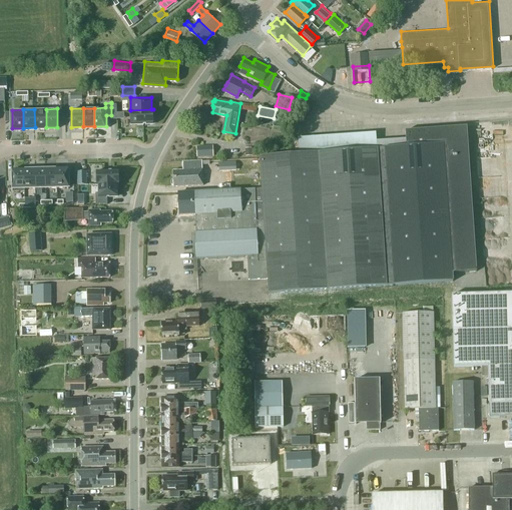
[(46,109),(34,109),(35,127),(46,127),(46,109)]
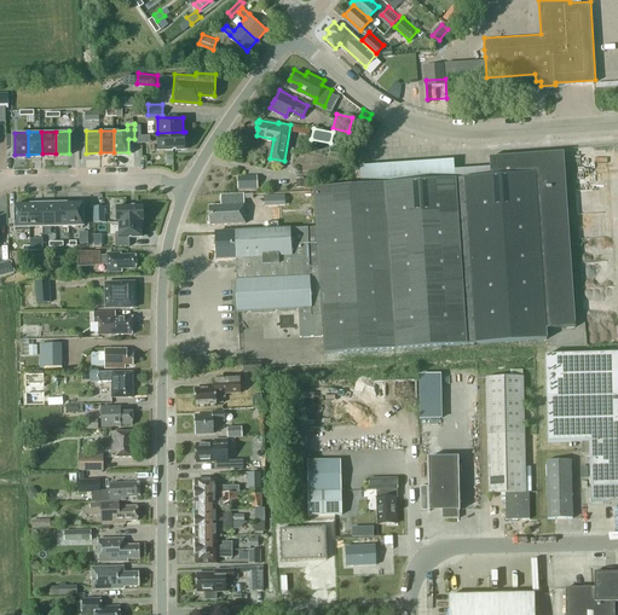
[(157,133),(160,133),(160,148),(185,146),(185,132),(157,133)]
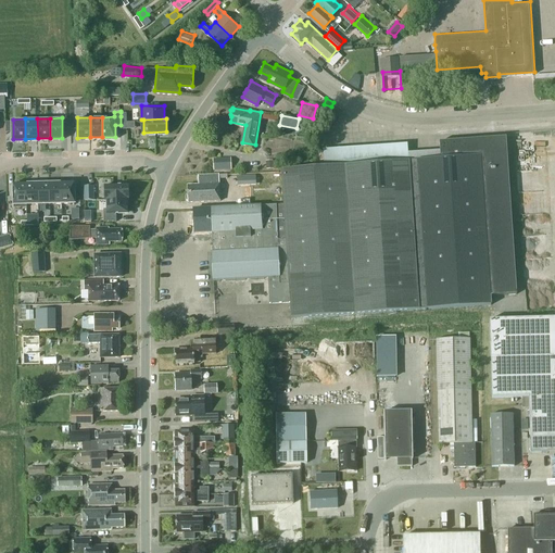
[(288,244),(267,247),(268,274),(270,300),(291,299),(292,315),(429,306),(493,302),(492,293),(517,291),(507,135),(440,139),(441,155),(284,166),(286,201),(288,244)]
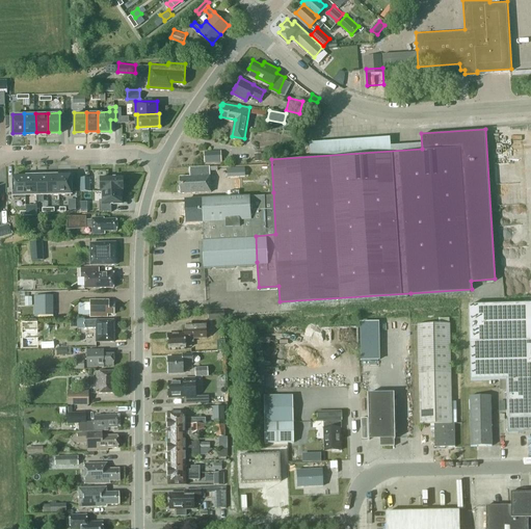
[(222,160),(222,149),(205,150),(206,161),(222,160)]
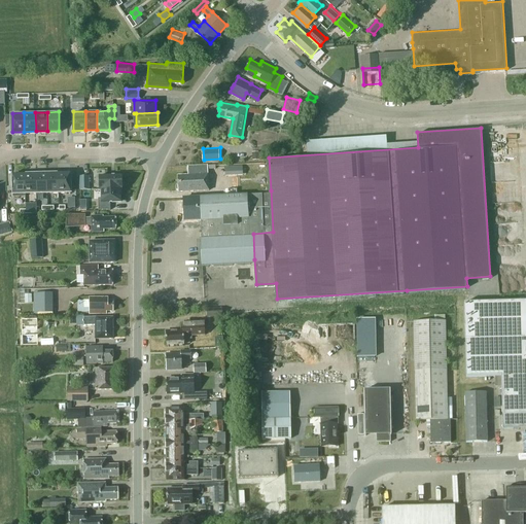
[(208,188),(208,163),(187,164),(188,173),(178,173),(178,182),(177,183),(177,186),(178,188),(178,190),(208,188)]
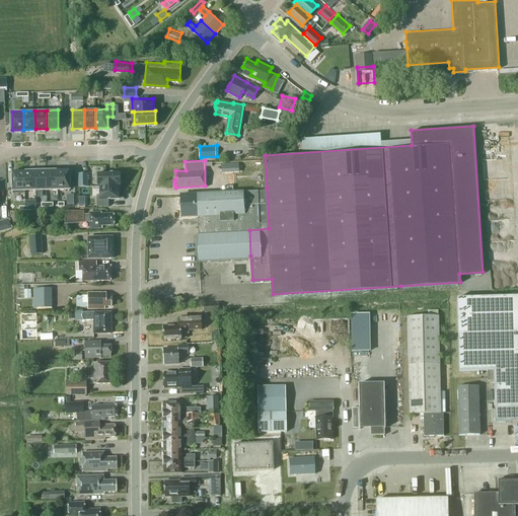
[(47,170),(37,171),(37,190),(48,190),(47,170)]
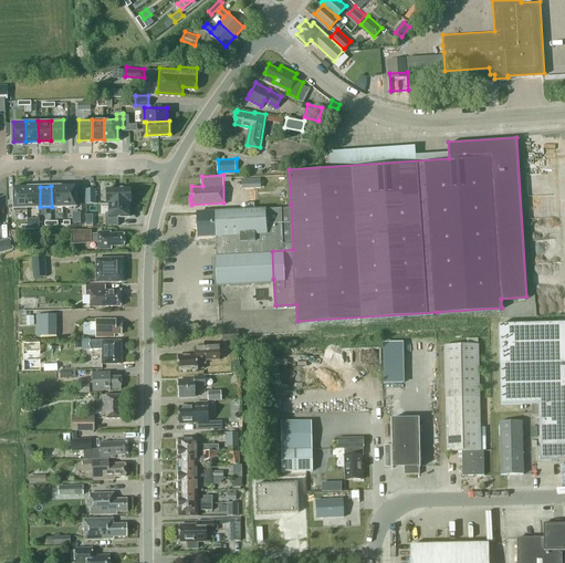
[(52,207),(64,206),(63,186),(51,186),(52,207)]
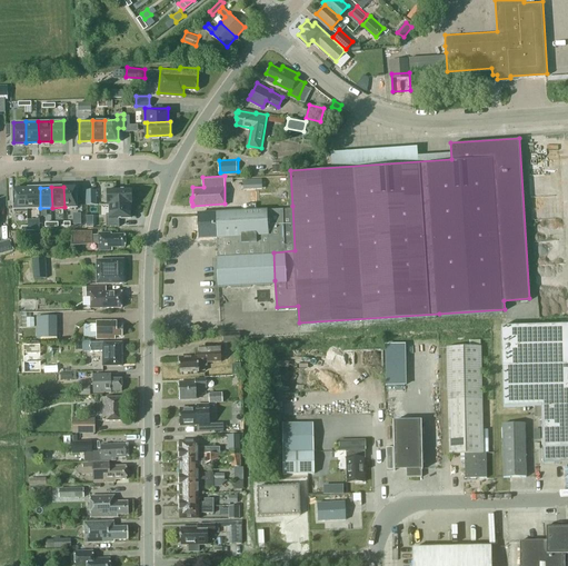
[(77,187),(63,187),(65,207),(78,207),(77,187)]
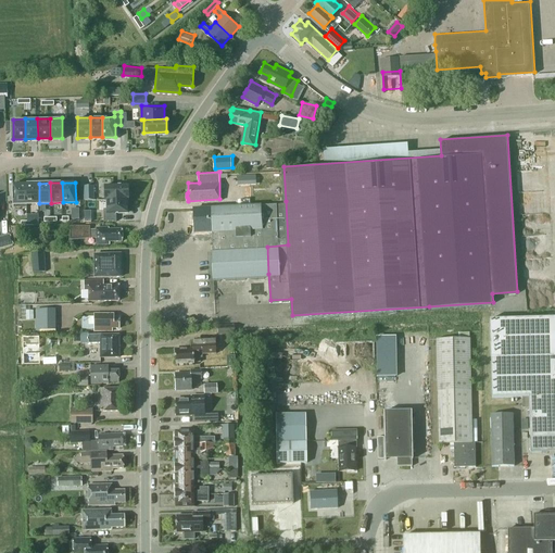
[(15,204),(27,203),(27,184),(14,185),(15,204)]
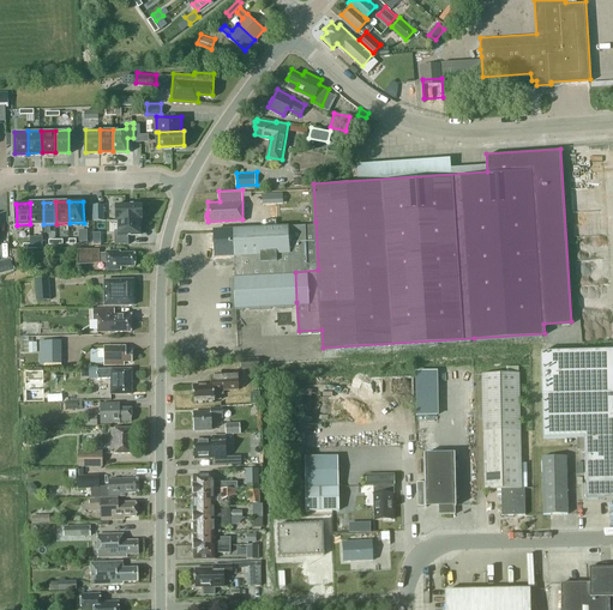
[(43,203),(30,203),(30,224),(43,224),(43,203)]
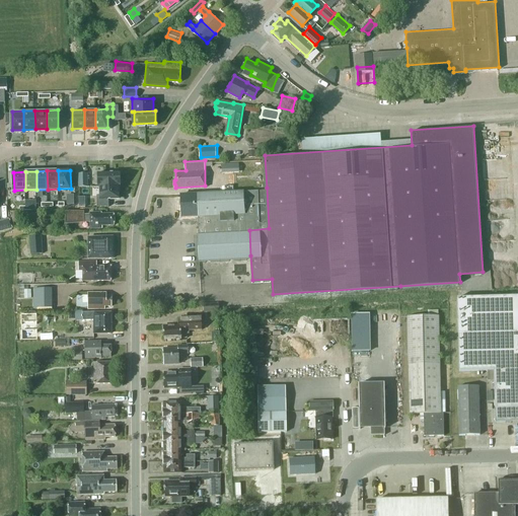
[(88,171),(79,171),(79,185),(88,185),(88,171)]
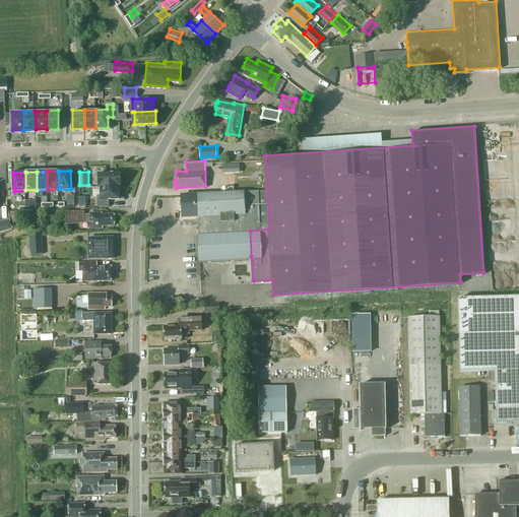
[(101,185),(120,185),(121,185),(120,173),(100,173),(100,185),(101,185)]
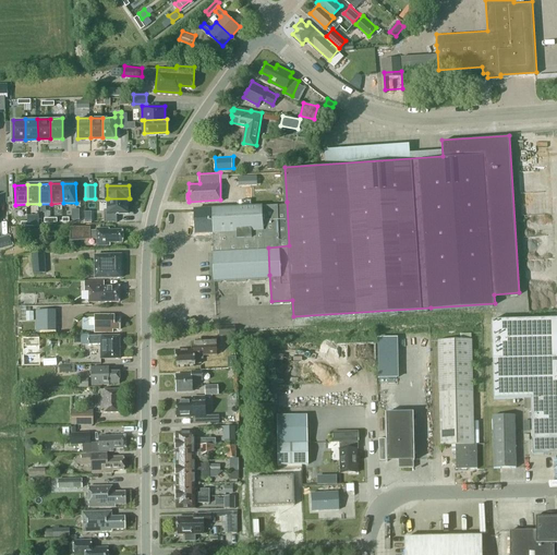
[(129,198),(108,198),(109,213),(129,212),(129,198)]
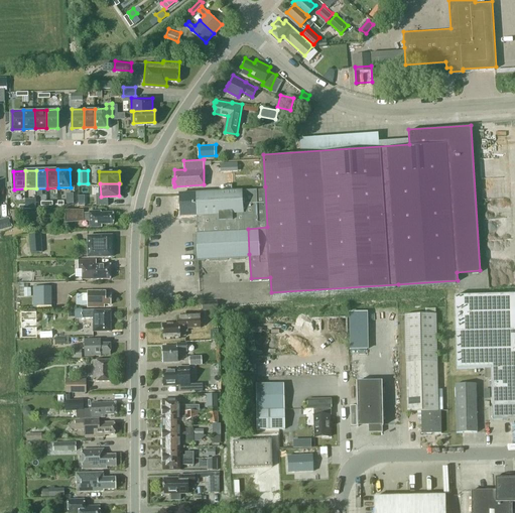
[(257,186),(179,191),(180,194),(181,214),(198,213),(199,232),(197,232),(199,258),(249,254),(248,229),(267,227),(265,186),(257,186)]
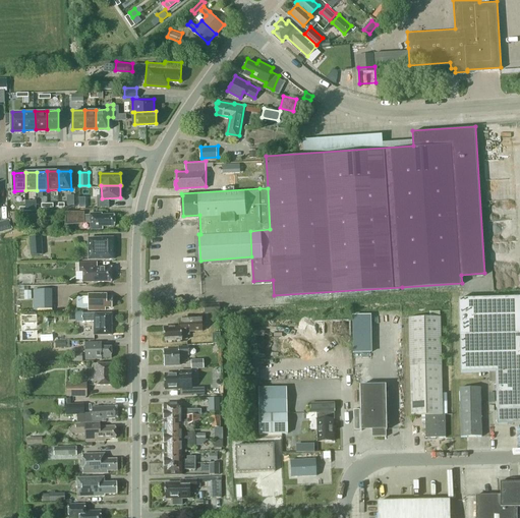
[(67,210),(66,224),(85,221),(91,221),(92,227),(104,226),(104,225),(115,224),(115,213),(102,213),(102,211),(91,211),(91,213),(85,213),(84,210),(71,210),(67,210)]
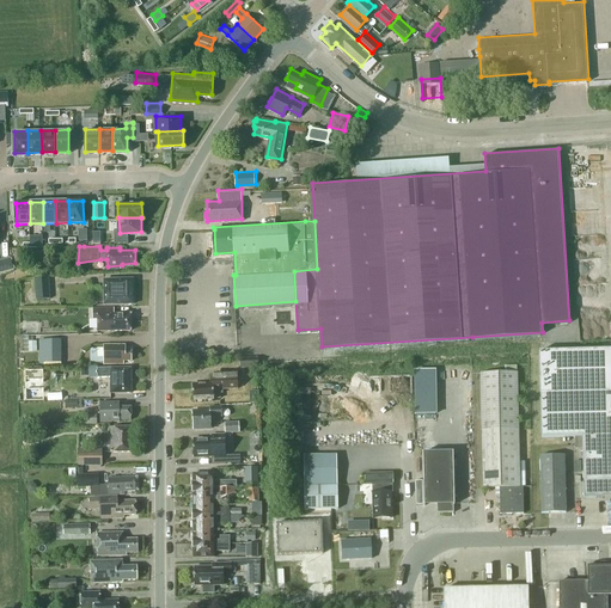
[(14,265),(12,256),(0,259),(0,264),(1,270),(14,265)]
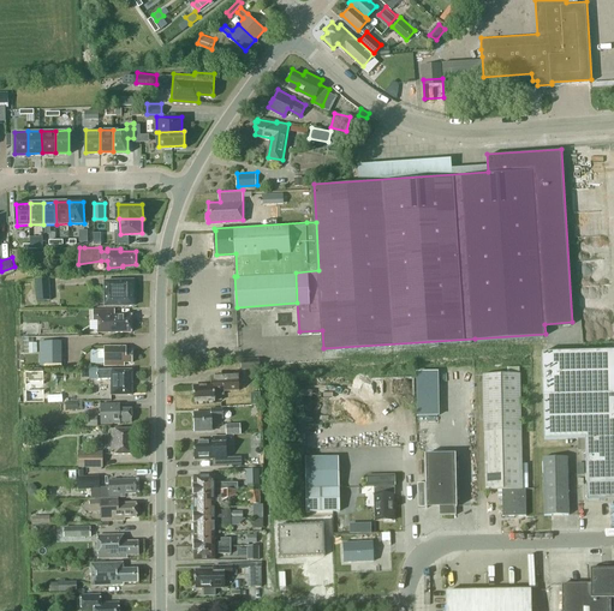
[(52,298),(51,275),(36,276),(37,299),(52,298)]
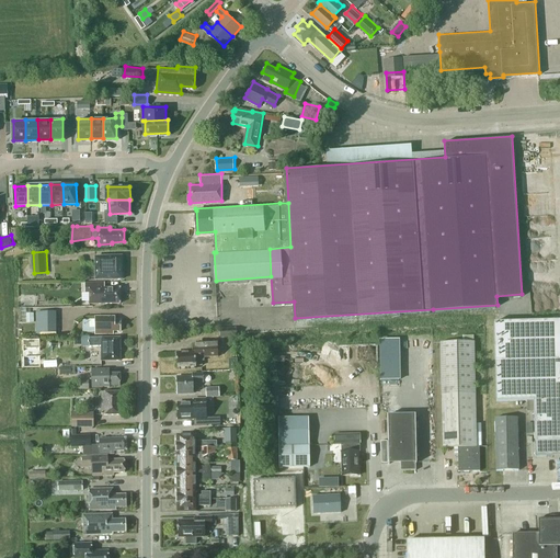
[(96,266),(96,277),(102,277),(122,276),(121,253),(95,253),(96,266)]
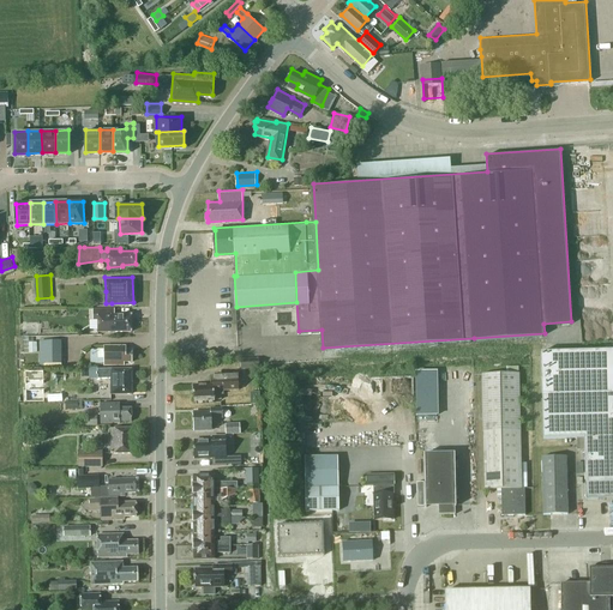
[(115,310),(114,305),(94,306),(94,315),(98,315),(100,328),(133,328),(132,310),(115,310)]
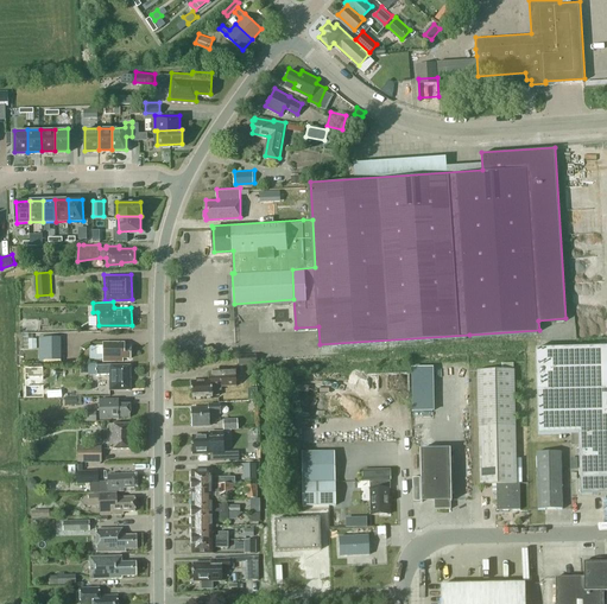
[(63,357),(62,335),(44,335),(45,358),(63,357)]
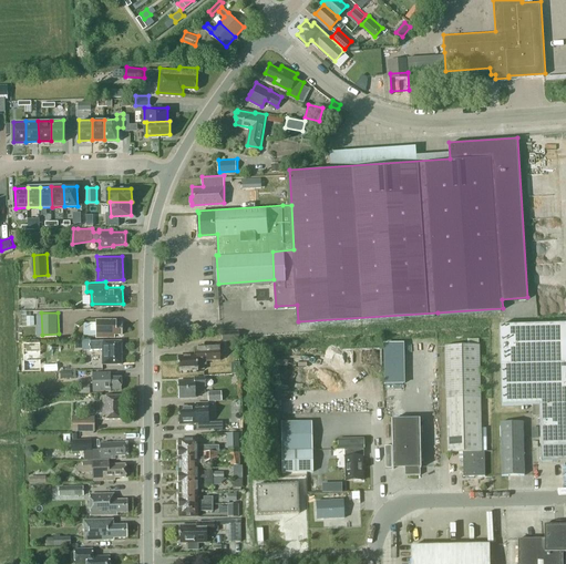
[(116,322),(116,318),(104,318),(96,318),(96,320),(84,320),(84,331),(98,331),(98,336),(104,336),(115,336),(115,332),(122,332),(122,322),(116,322)]
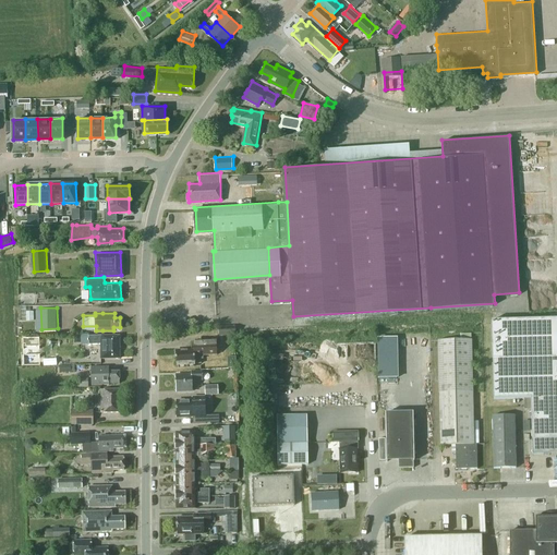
[(531,407),(532,453),(556,451),(556,315),(491,317),(493,397),(523,396),(524,407),(531,407)]
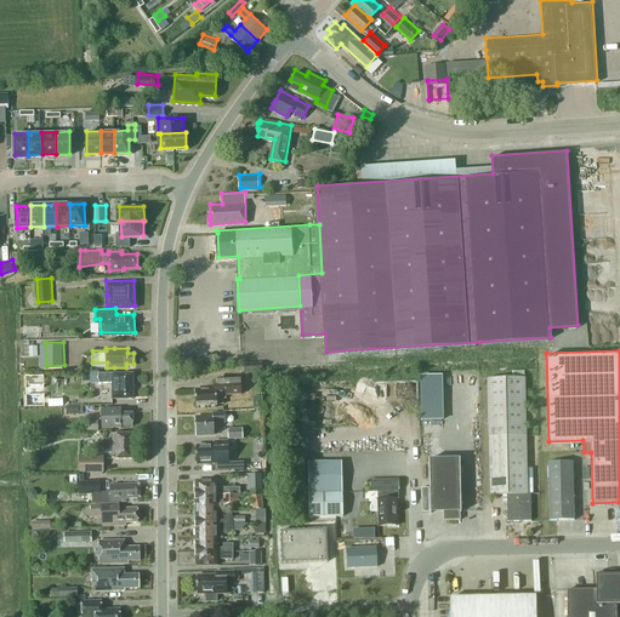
[(263,370),(263,360),(244,361),(245,371),(263,370)]
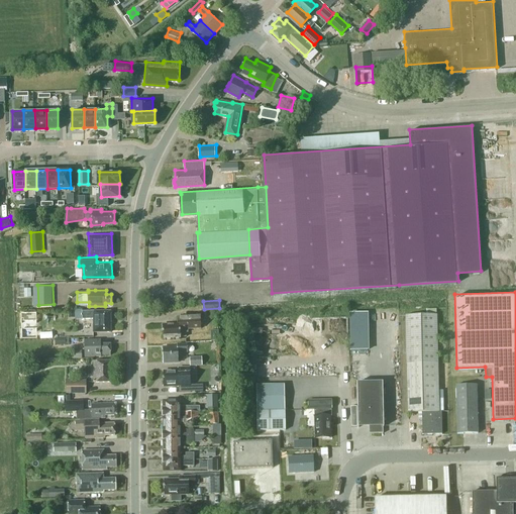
[(95,309),(95,308),(83,309),(83,317),(94,316),(94,329),(112,329),(112,309),(95,309)]
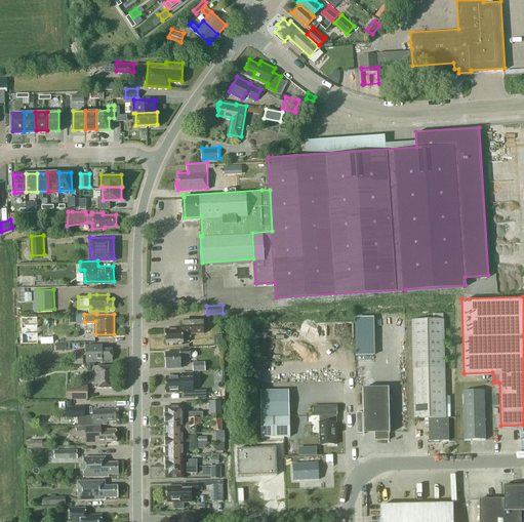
[(359,314),(359,351),(376,351),(376,314),(359,314)]
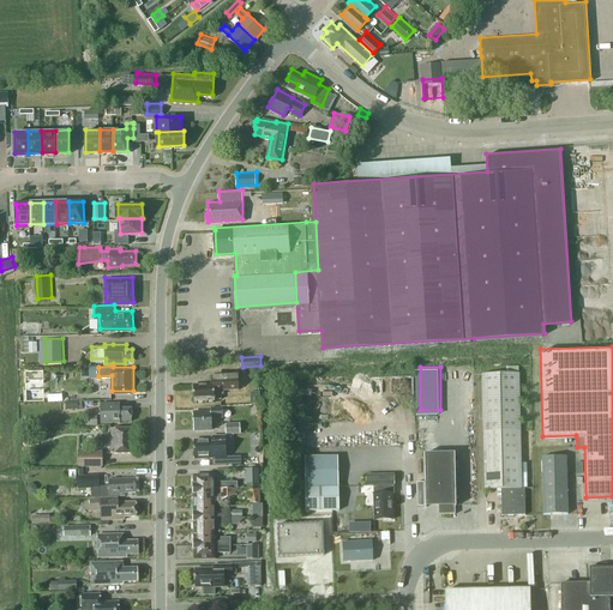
[(521,485),(517,370),(481,370),(484,487),(500,485),(502,512),(524,512),(524,485),(521,485)]
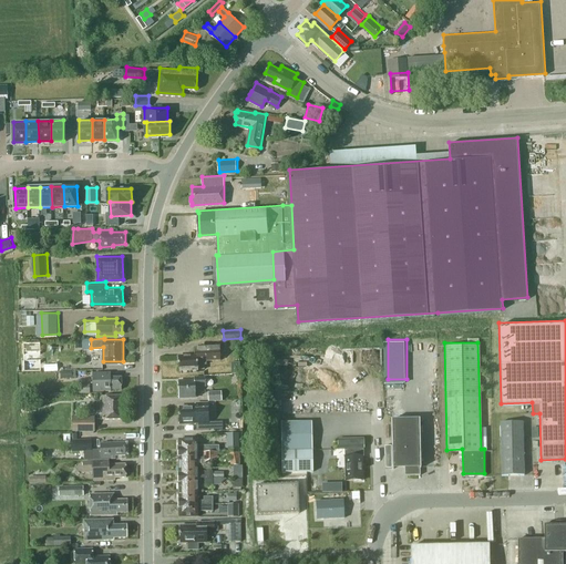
[(220,358),(220,345),(197,346),(197,352),(179,355),(181,370),(199,369),(199,367),(205,367),(205,361),(207,361),(207,358),(220,358)]
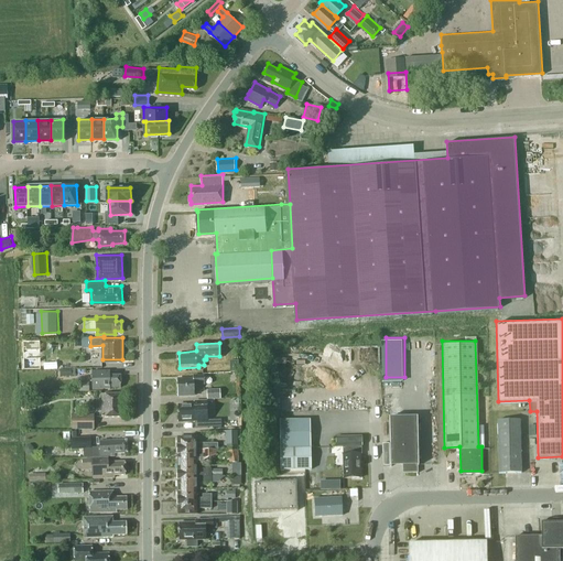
[(39,356),(39,366),(56,366),(56,356),(39,356)]
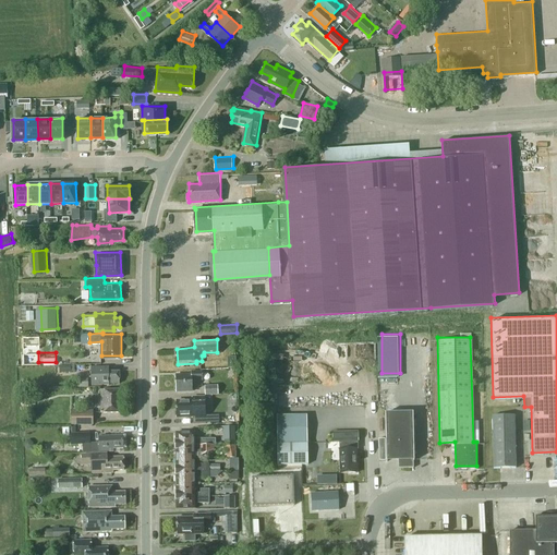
[(107,370),(107,364),(92,364),(92,382),(110,382),(110,381),(120,381),(119,369),(107,370)]
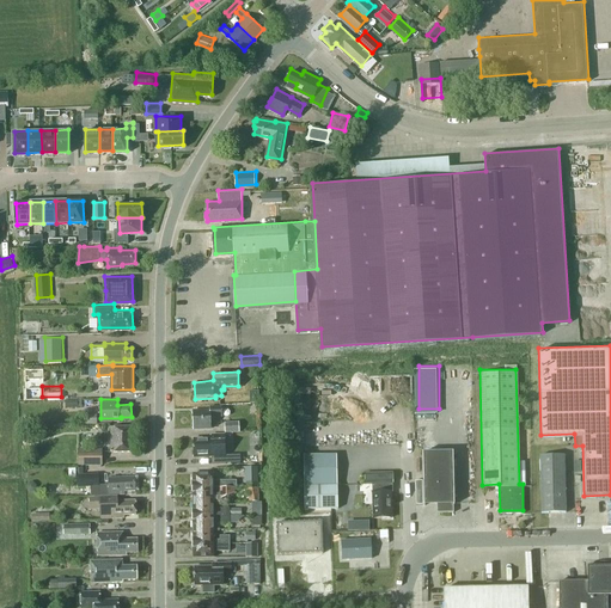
[(211,406),(194,407),(194,412),(195,427),(213,425),(212,417),(212,415),(221,415),(222,415),(222,411),(222,404),(211,404),(211,406)]
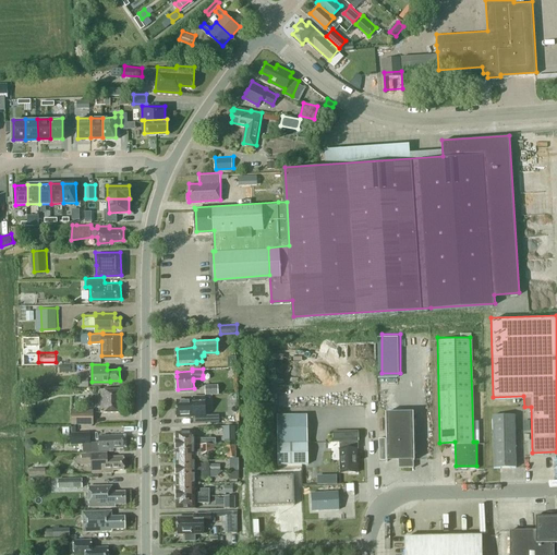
[(219,393),(219,383),(206,384),(206,393),(219,393)]
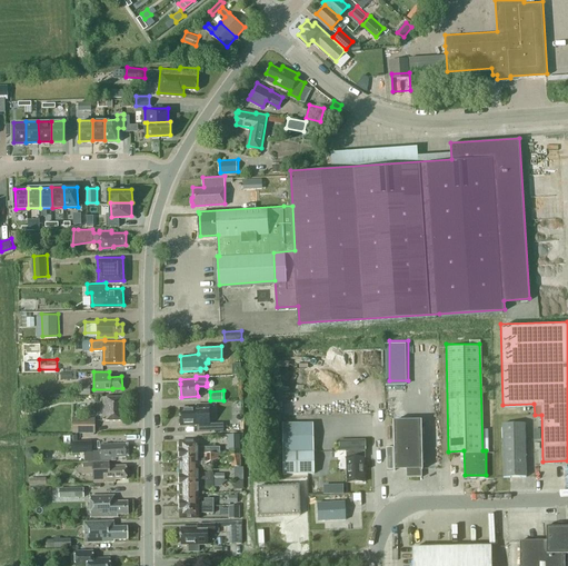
[(122,394),(103,394),(103,417),(122,417),(122,394)]
